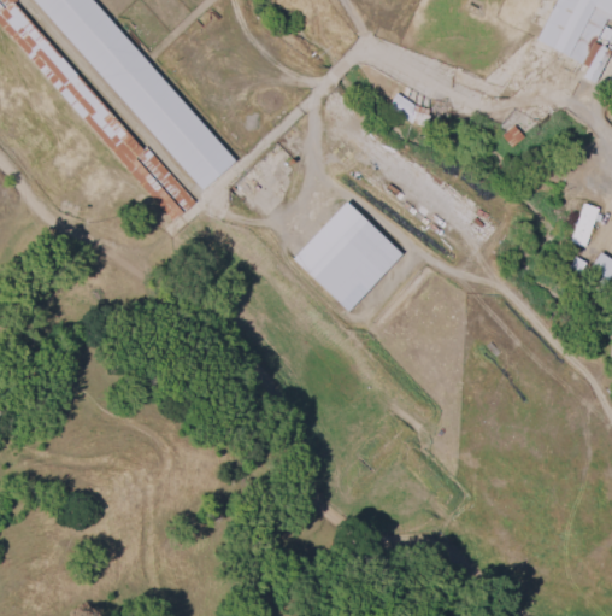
[(0,0),(0,21),(175,217),(186,209),(195,201),(16,0),(0,0)]
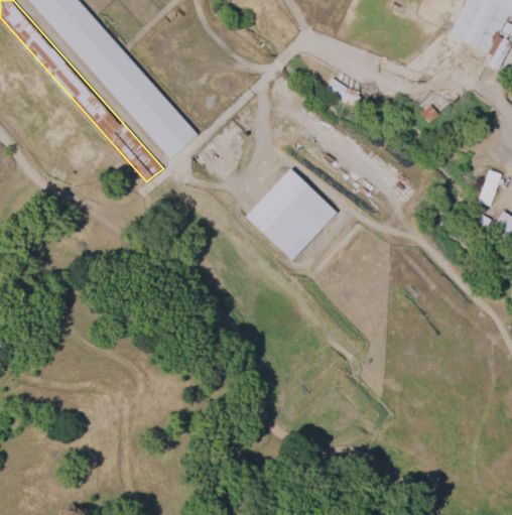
[(28,0),(169,157),(198,133),(79,0),(28,0)]
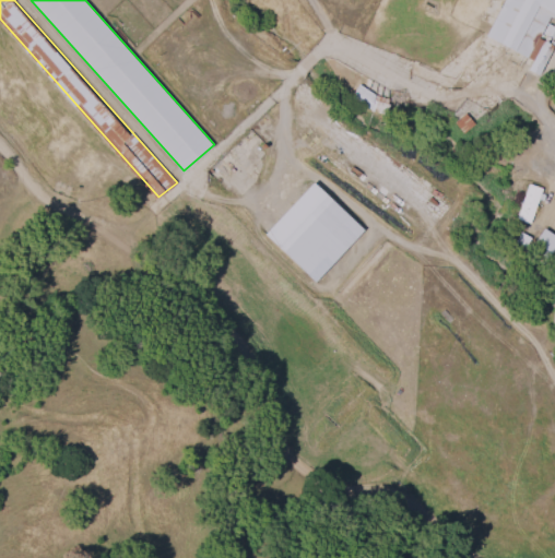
[(505,0),(488,36),(535,58),(531,69),(542,73),(554,48),(554,40),(554,23),(551,22),(554,16),(554,0),(505,0)]
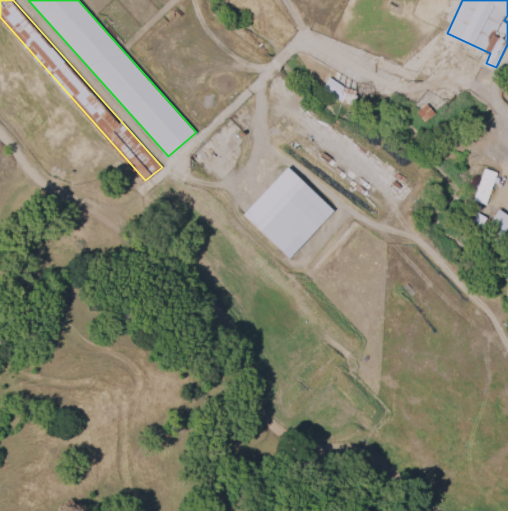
[(335,209),(289,165),(244,213),(290,256),(335,209)]
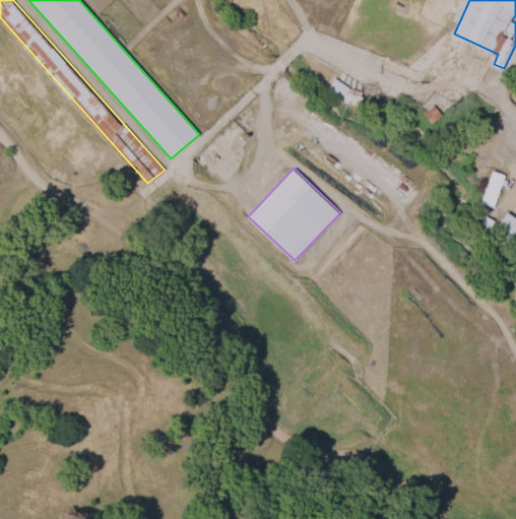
[(496,206),(506,173),(493,170),(482,202),(496,206)]
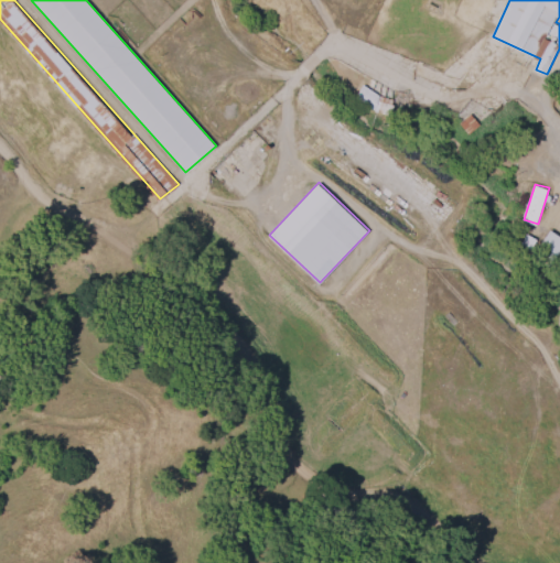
[(559,235),(550,229),(539,248),(556,259),(559,252),(559,235)]
